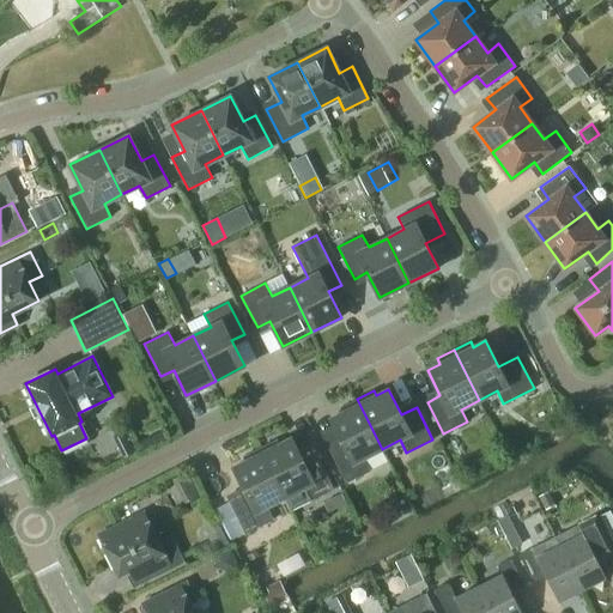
[(364,457),(382,449),(357,399),(340,407),(343,413),(331,419),(343,444),(331,450),(346,483),(370,471),(364,457)]
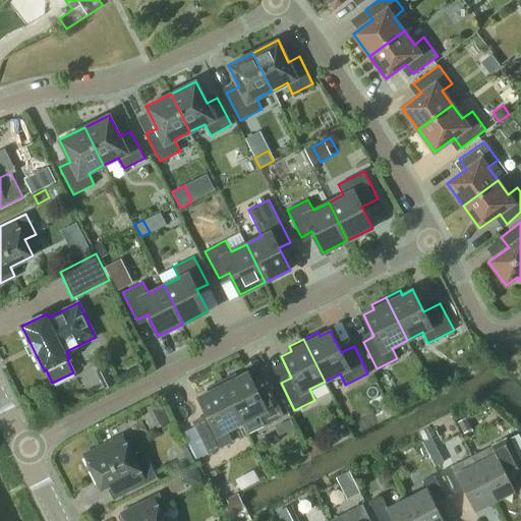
[(118,374),(122,383),(141,372),(137,364),(118,374)]
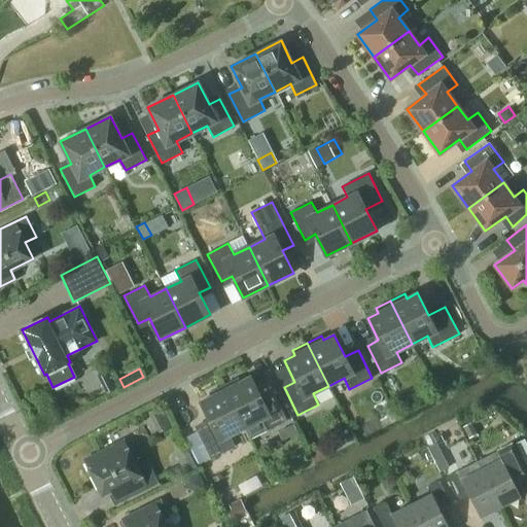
[(223,385),(245,427),(260,420),(266,431),(286,421),(273,393),(261,398),(250,377),(240,382),(238,378),(223,385)]
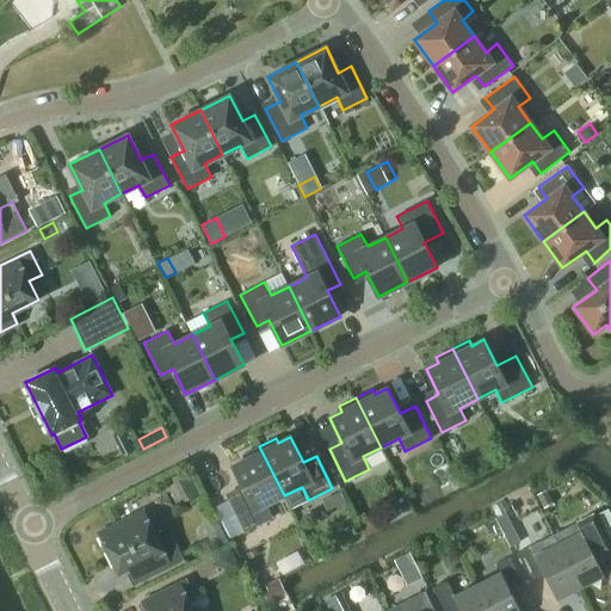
[(266,505),(284,495),(259,446),(242,455),(245,460),(233,466),(245,492),(228,500),(245,532),(272,518),(266,505)]
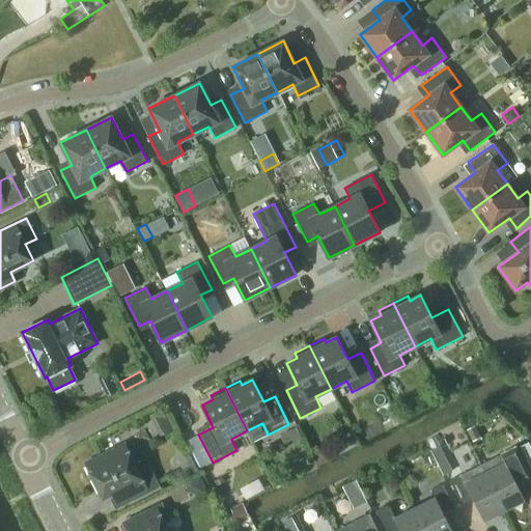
[(467,429),(473,442),(481,438),(475,425),(467,429)]
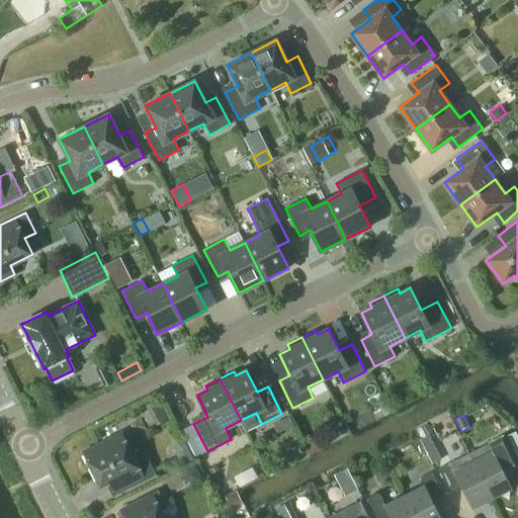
[(114,496),(128,489),(156,475),(145,452),(134,458),(121,433),(84,452),(101,487),(107,483),(114,496)]
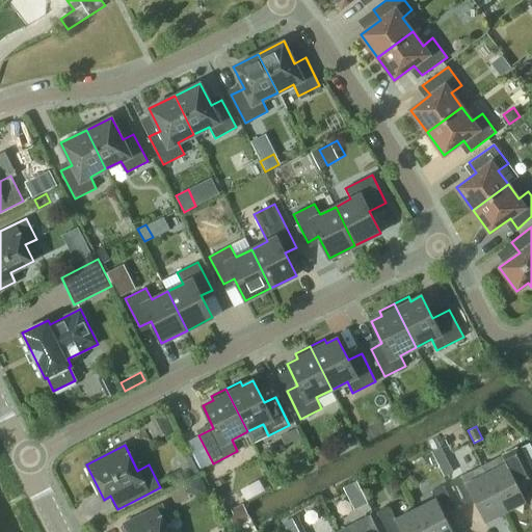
[(517,485),(529,480),(513,449),(481,466),(485,473),(505,511),(526,502),(517,485)]
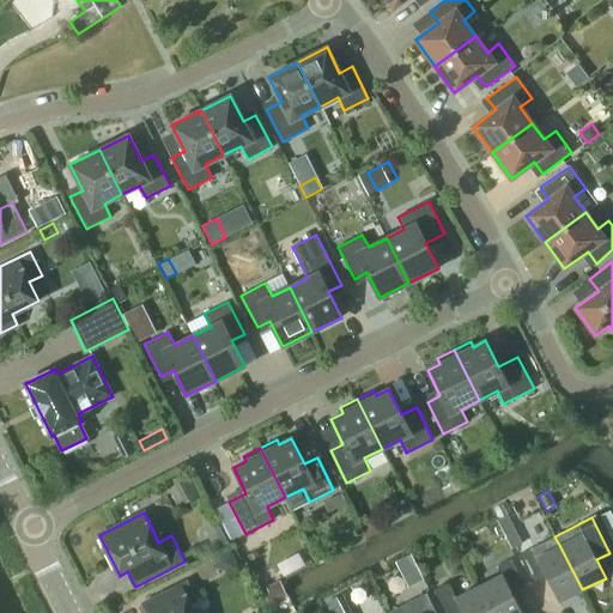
[(554,536),(519,554),(532,582),(545,575),(558,601),(582,589),(559,545),(554,536)]
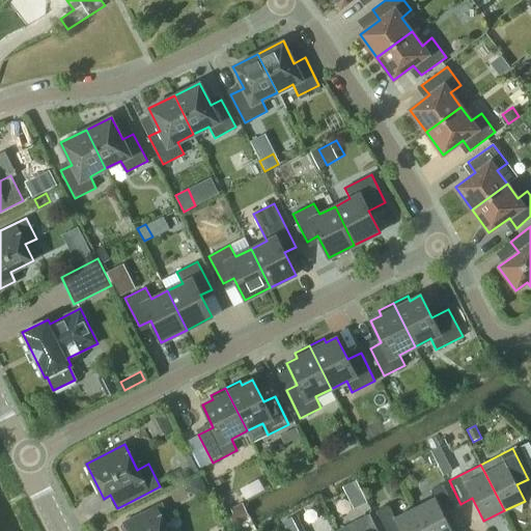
[(435,498),(414,508),(425,530),(451,530),(443,512),(453,507),(442,484),(430,490),(435,498)]
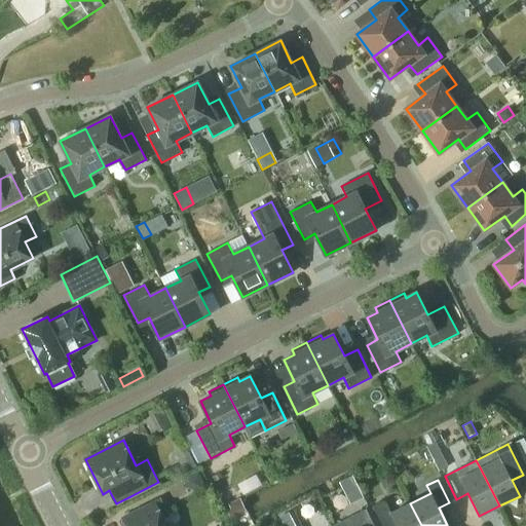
[(224,496),(231,512),(243,505),(236,490),(224,496)]
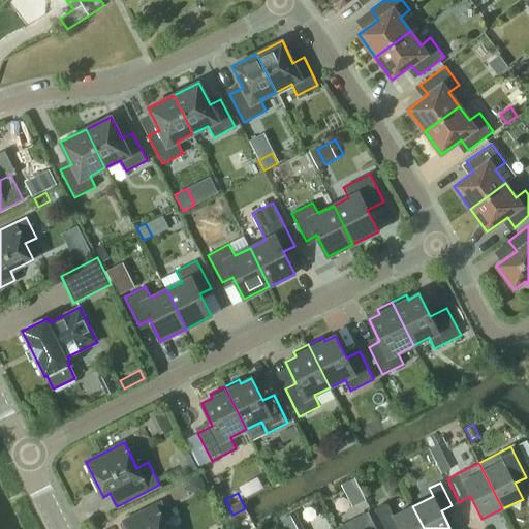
[(161,500),(138,511),(122,520),(126,528),(167,528),(161,516),(167,512),(161,500)]
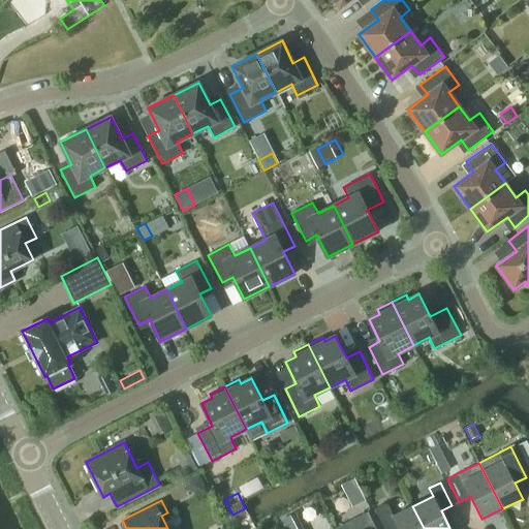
[(424,528),(412,506),(393,516),(386,504),(375,510),(384,528),(424,528)]
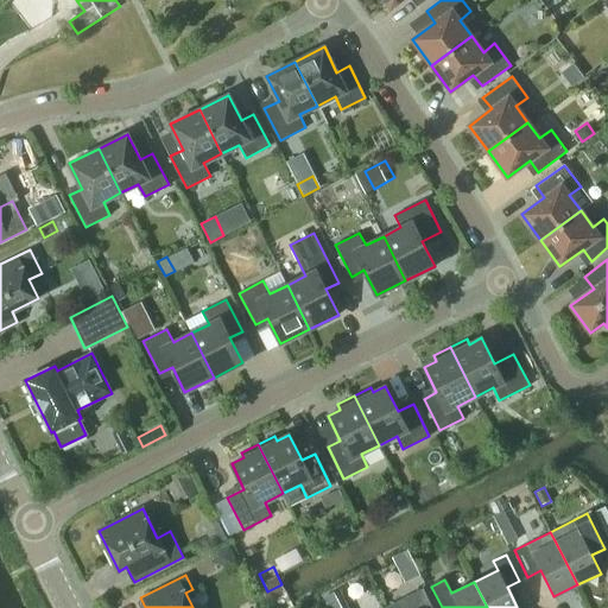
[(356,607),(346,587),(331,595),(337,607),(356,607)]
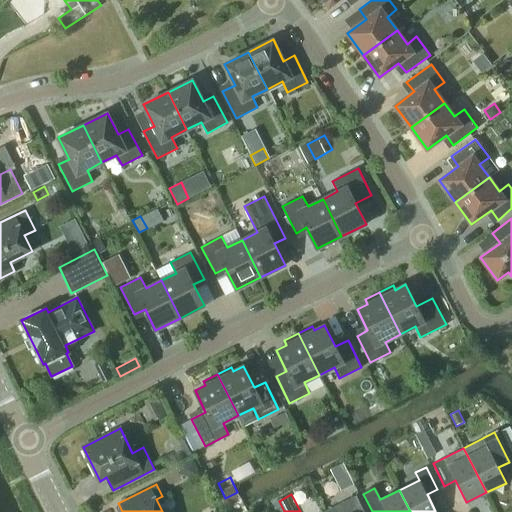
[(363,511),(355,495),(325,511),(363,511)]
